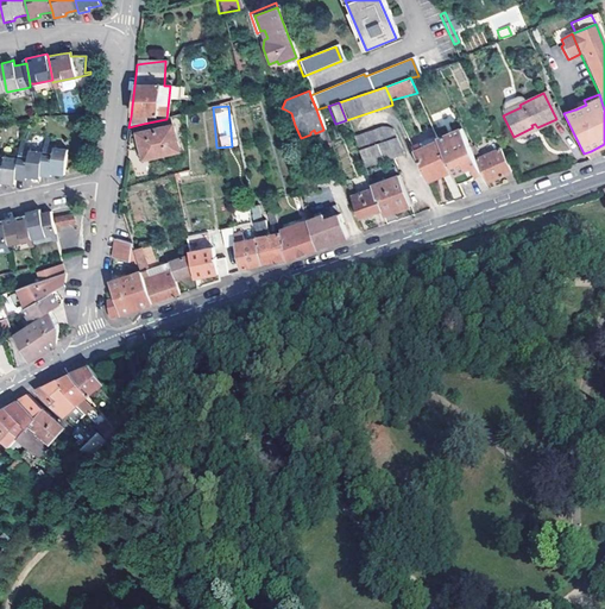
[(290,123),(295,125),(291,113),(285,110),(290,123)]
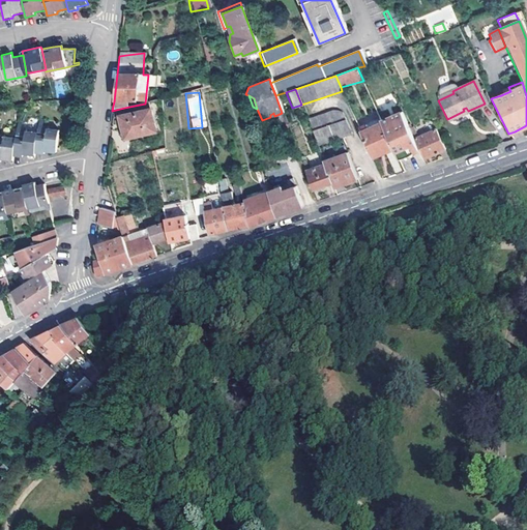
[(145,104),(124,108),(124,109),(120,110),(121,116),(118,117),(123,141),(154,134),(149,111),(147,102),(145,104)]
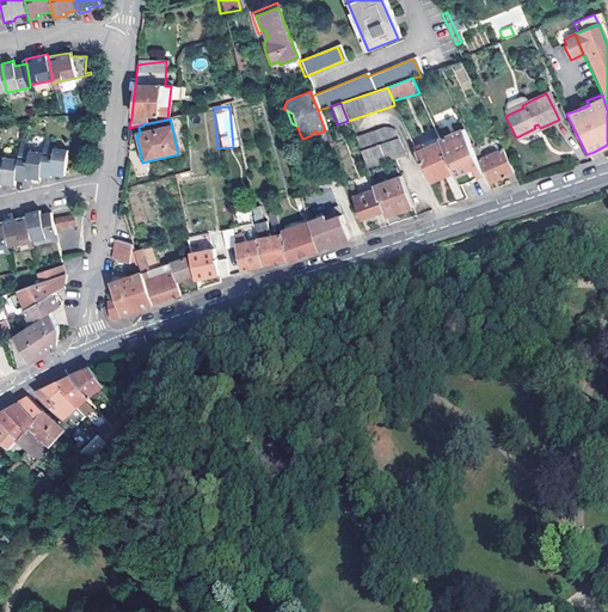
[(535,128),(516,138),(517,140),(540,128),(538,124),(534,126),(535,128)]
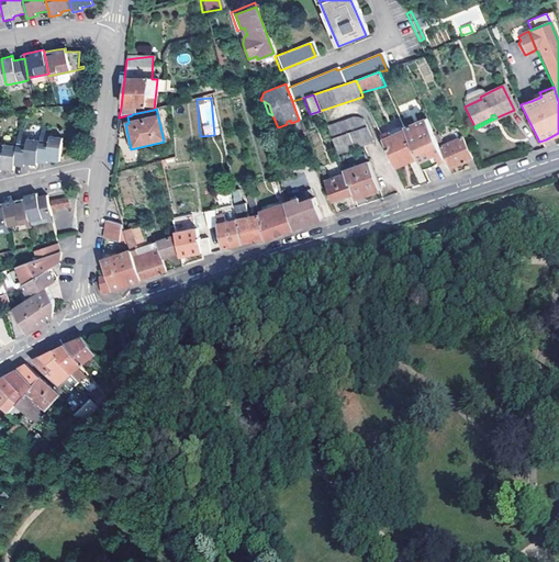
[(325,126),(336,155),(360,146),(371,142),(362,119),(351,117),(325,126)]
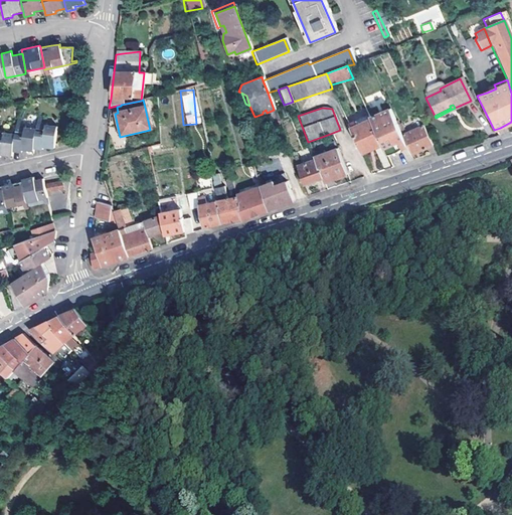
[(400,140),(403,139),(397,125),(390,109),(370,118),(370,119),(380,144),(383,148),(400,140)]
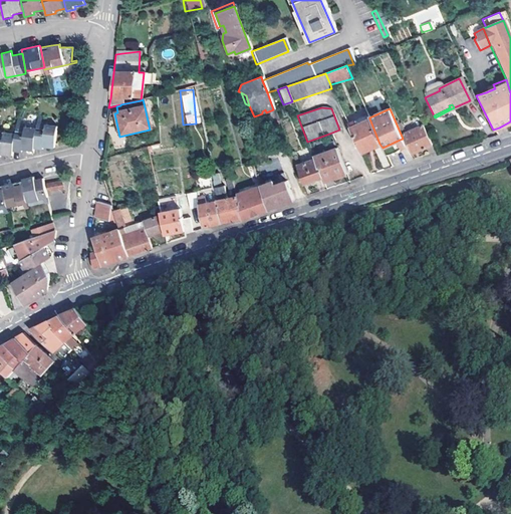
[(367,113),(346,122),(348,127),(369,118),(369,117),(367,113)]
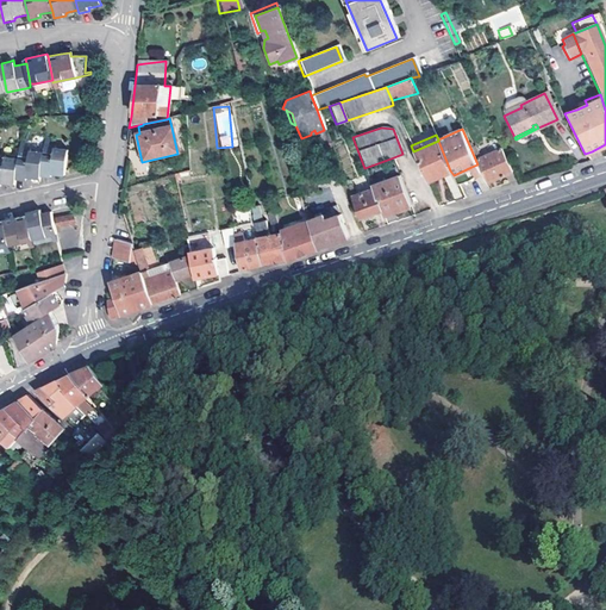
[(491,180),(511,172),(495,137),(492,139),(495,150),(480,157),(474,145),(470,148),(478,165),(486,182),(491,180)]
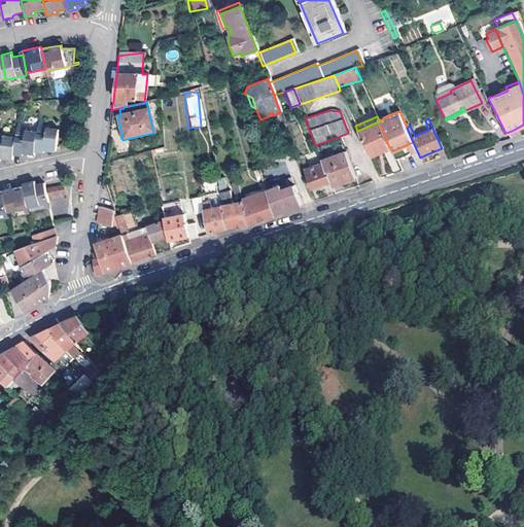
[(379,121),(357,131),(369,156),(389,147),(379,121)]
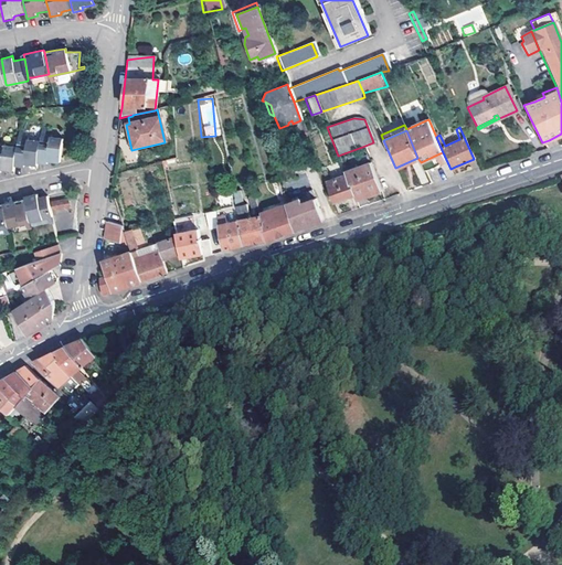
[(51,137),(44,136),(40,136),(39,142),(36,161),(48,162),(48,159),(50,159),(60,161),(63,141),(51,139),(51,137)]
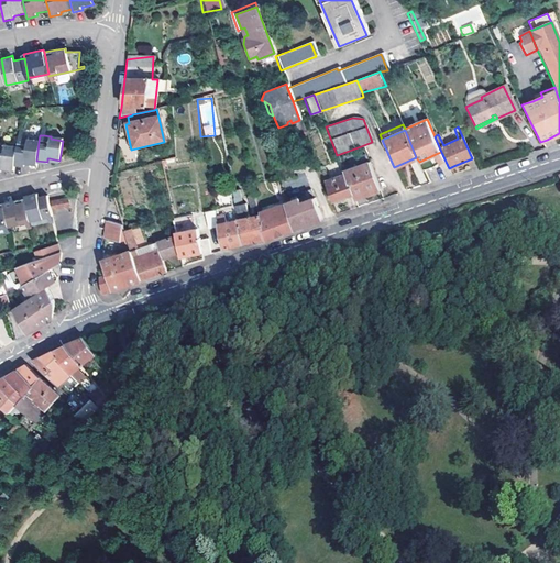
[(28,162),(36,164),(36,161),(39,142),(28,140),(28,139),(22,138),(18,138),(17,147),(14,164),(24,165),(25,162),(28,162)]
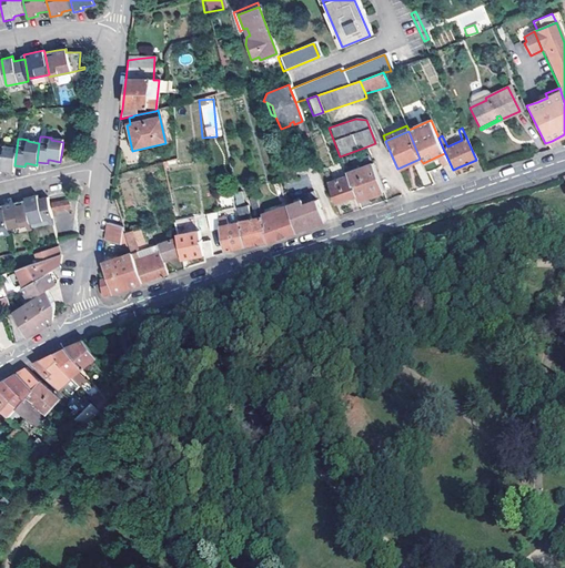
[(3,170),(13,172),(14,165),(17,149),(3,148),(4,145),(0,144),(0,173),(1,170),(3,170)]
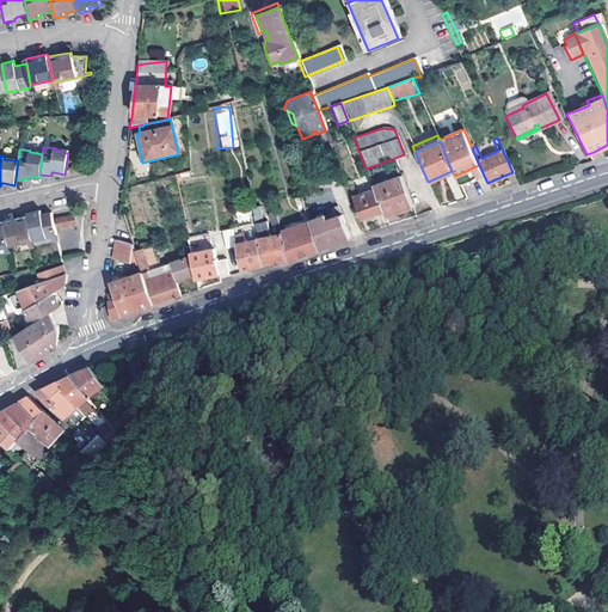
[(474,178),(479,190),(486,188),(481,176),(474,178)]
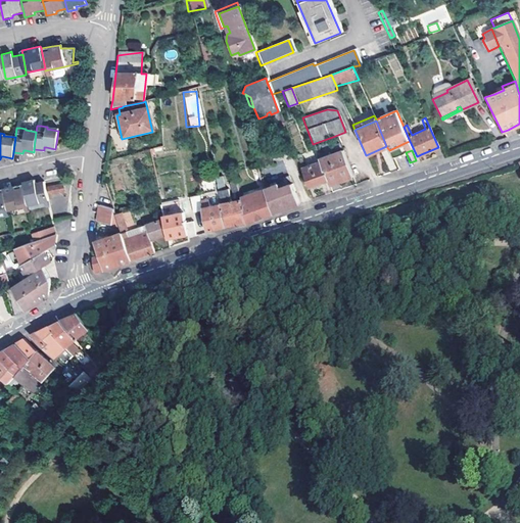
[(326,180),(328,185),(349,177),(341,151),(319,159),(320,161),(326,180)]
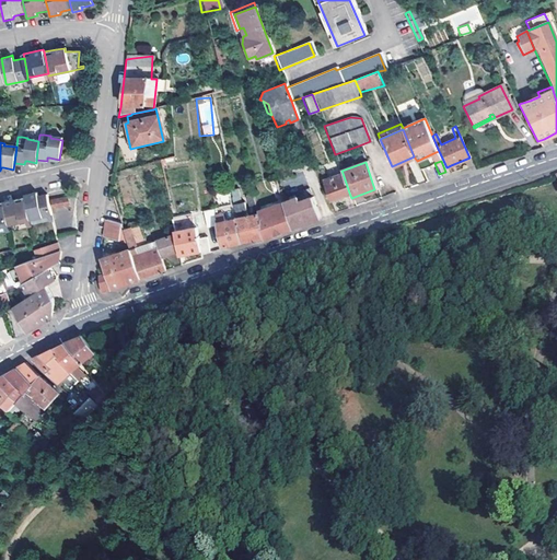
[(322,181),(329,200),(349,193),(343,173),(322,181)]
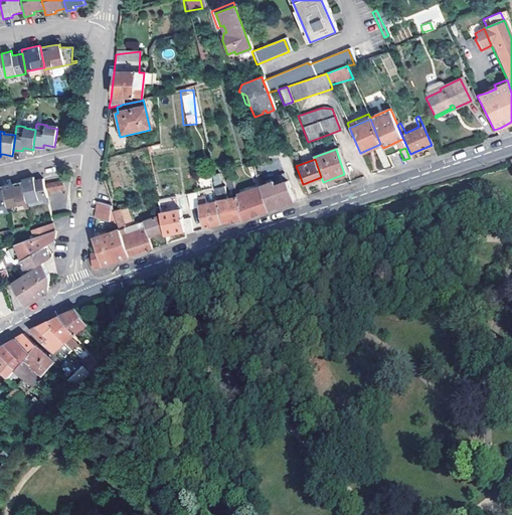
[(491,181),(511,173),(511,170),(510,165),(488,172),(491,181)]
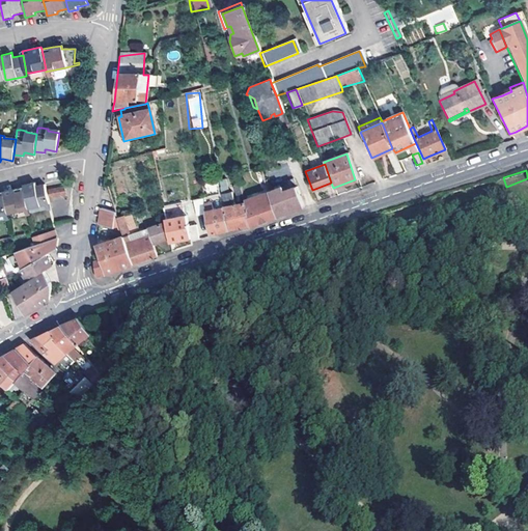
[(243,176),(238,177),(243,199),(247,197),(243,176)]
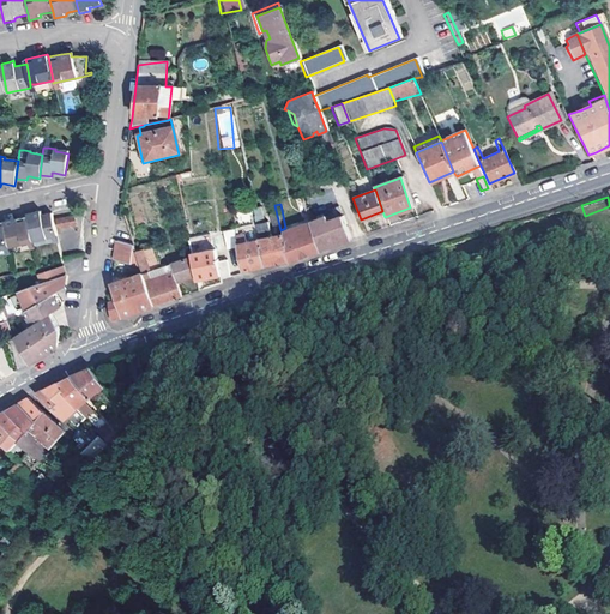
[(573,220),(585,216),(581,205),(569,209),(573,220)]
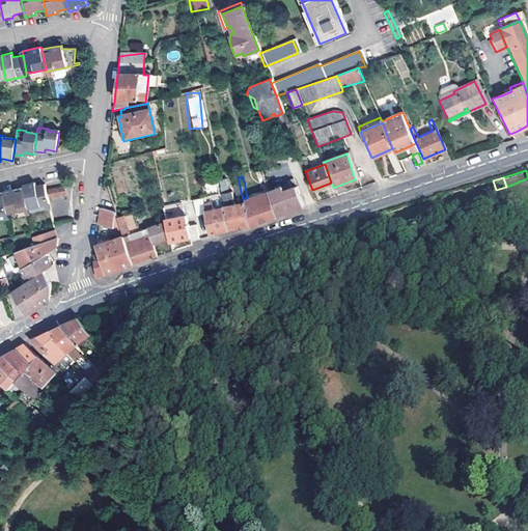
[(224,179),(219,180),(223,205),(227,203),(226,194),(224,179)]
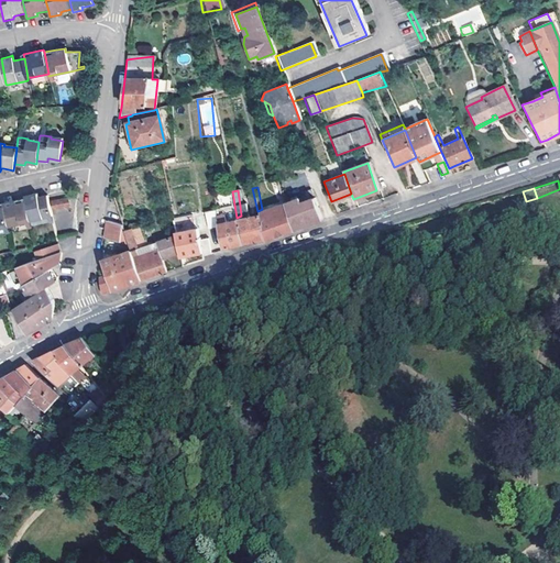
[(46,198),(37,199),(37,197),(36,195),(23,197),(23,200),(29,223),(47,219),(51,218),(51,212),(48,203),(46,198)]
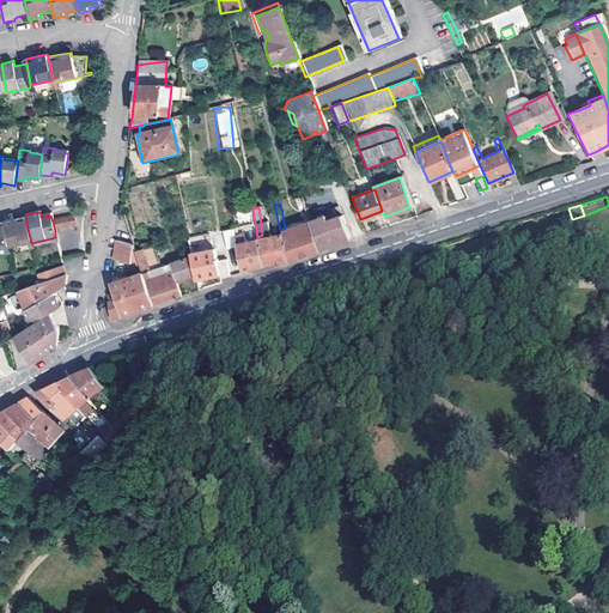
[(348,238),(340,216),(327,220),(324,216),(309,222),(318,250),(333,244),(348,238)]
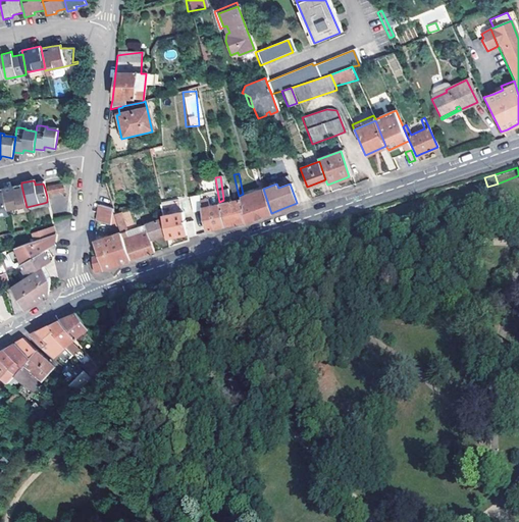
[(45,189),(47,197),(64,194),(62,185),(45,189)]
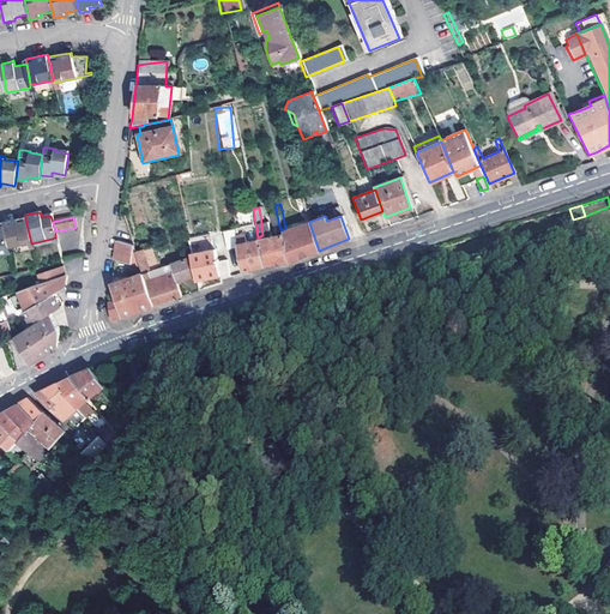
[(31,244),(25,218),(13,222),(2,224),(8,248),(26,245),(31,244)]
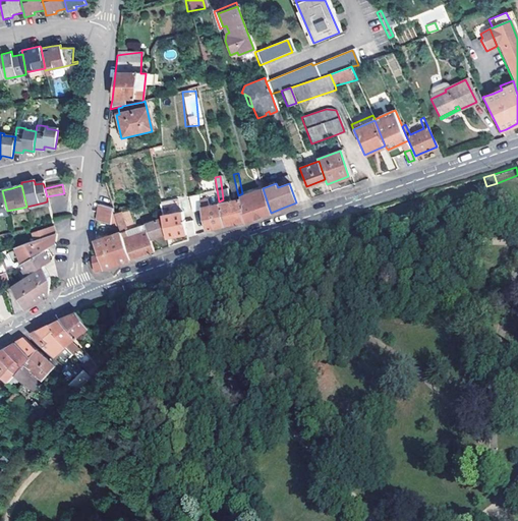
[(267,214),(271,213),(263,188),(238,195),(239,199),(245,221),(267,214)]
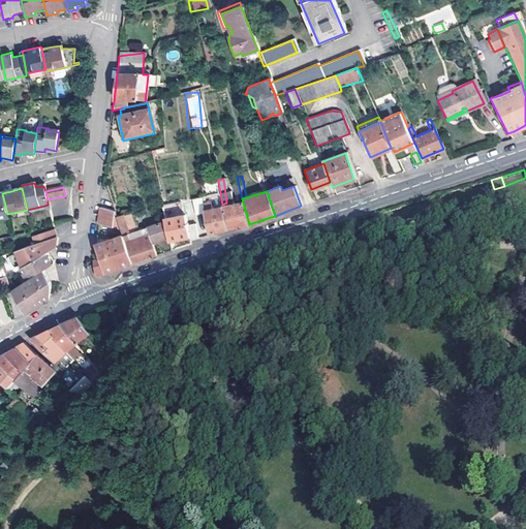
[(249,224),(243,203),(233,205),(229,192),(225,193),(226,203),(222,205),(222,207),(226,229),(245,225),(249,224)]
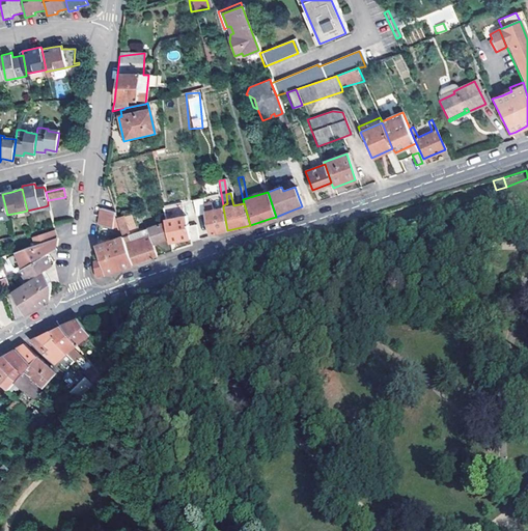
[(202,201),(194,203),(196,215),(204,215),(204,212),(202,201)]
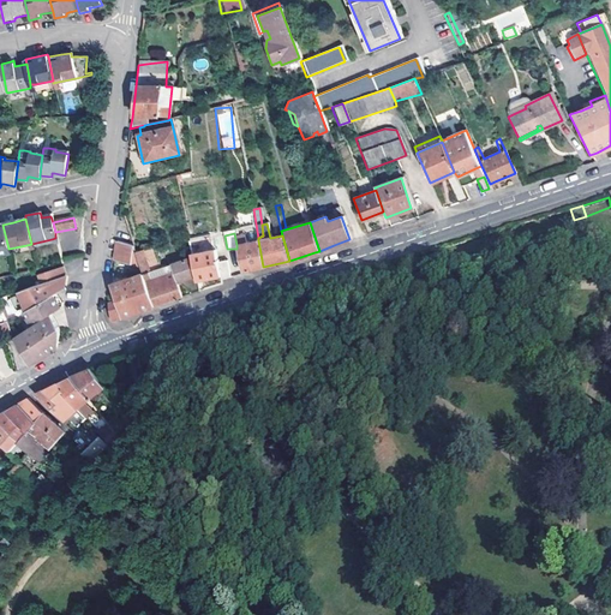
[(209,238),(189,242),(191,254),(211,249),(209,238)]
